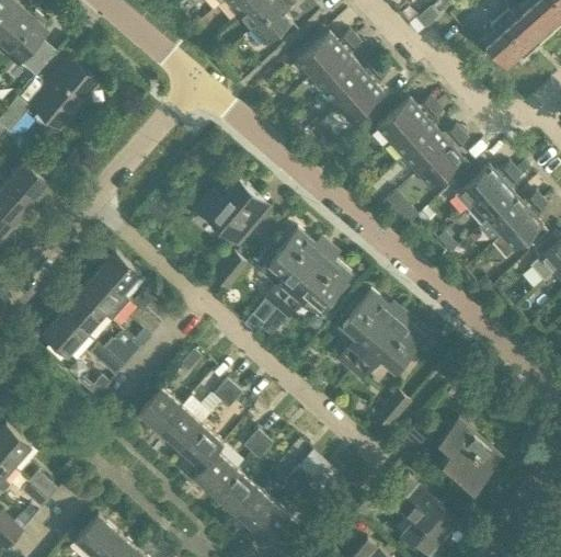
[(0,0),(0,37),(26,8),(18,0),(0,0)]
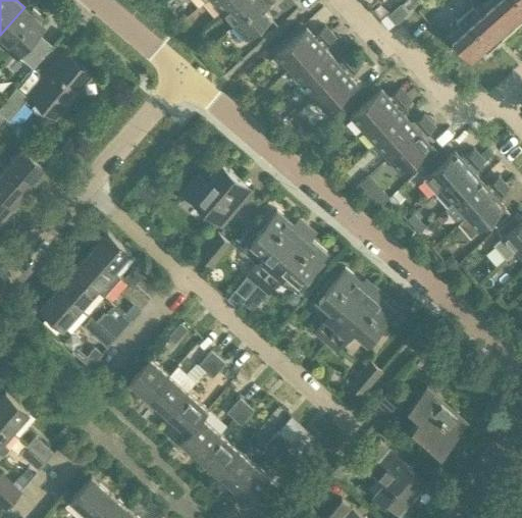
[(222,13),(237,0),(210,0),(222,13)]
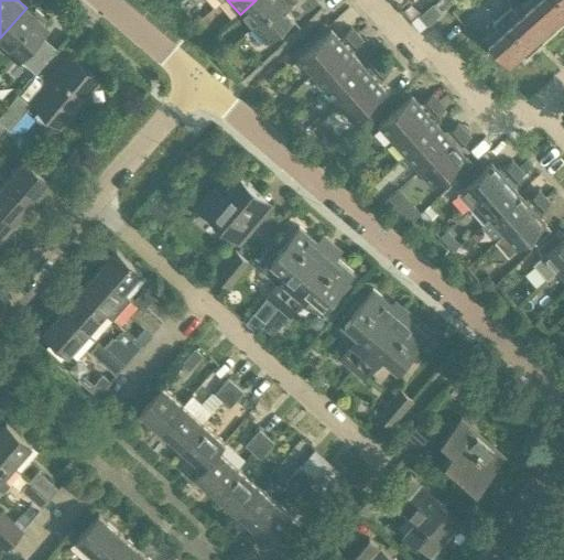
[(253,30),(285,0),(256,0),(240,14),(253,30)]
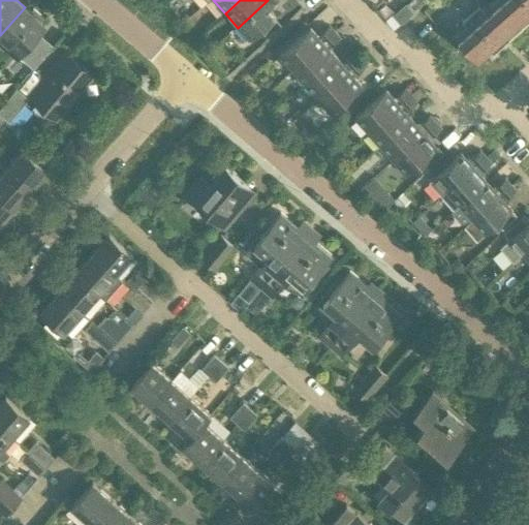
[(251,42),(257,36),(276,19),(271,11),(282,0),(268,0),(238,28),(251,42)]
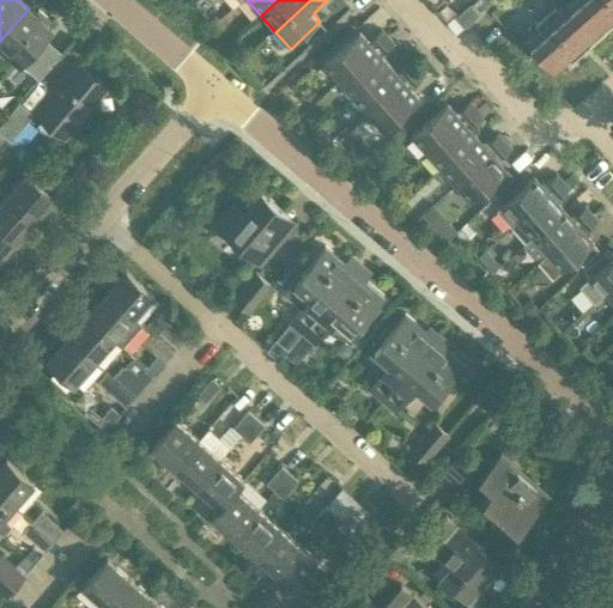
[(479,16),(490,5),(485,0),(479,0),(472,7),(479,16)]
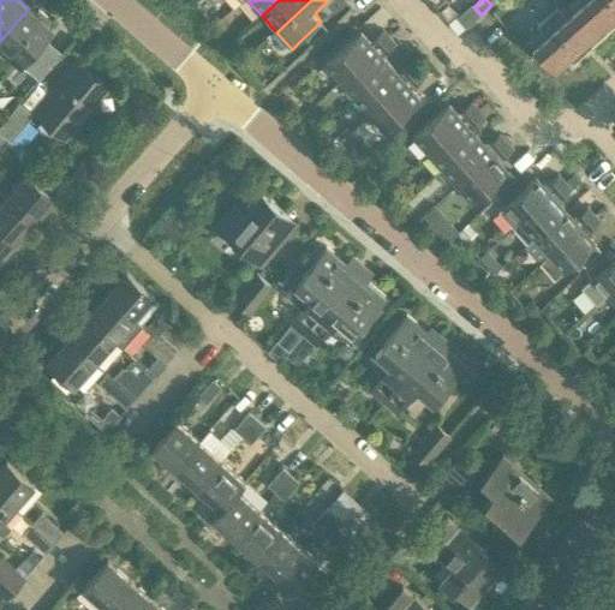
[(614,18),(597,0),(578,0),(574,4),(601,33),(614,21),(614,22),(614,18)]
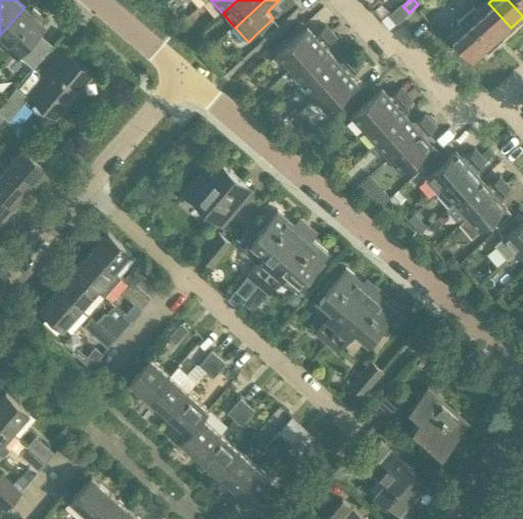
[(522,0),(508,0),(522,15),(522,0)]
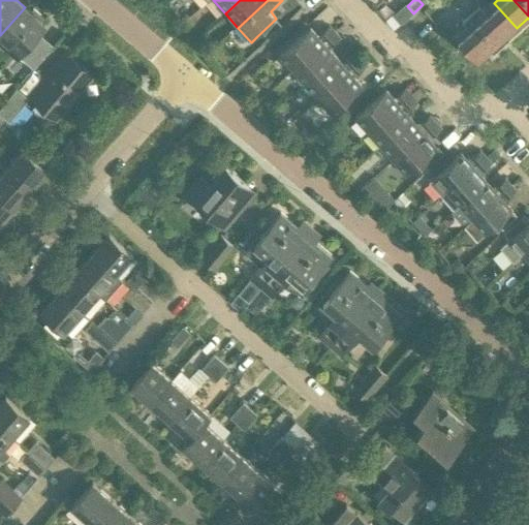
[(508,43),(509,42),(505,38),(517,28),(494,3),(481,14),(508,43)]
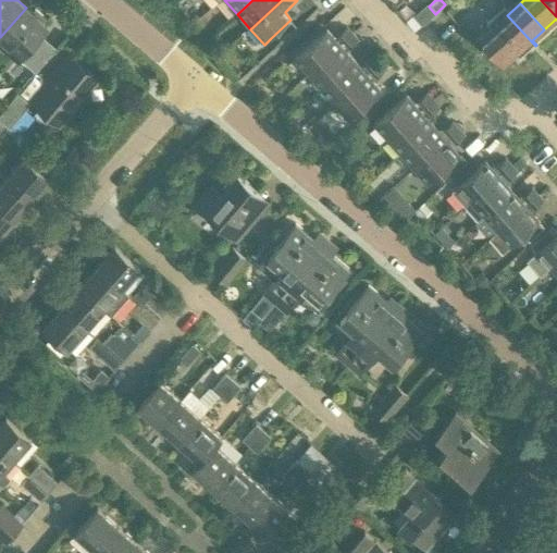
[(35,14),(26,8),(0,37),(0,42),(36,74),(51,57),(36,44),(50,27),(46,23),(48,21),(38,11),(35,14)]
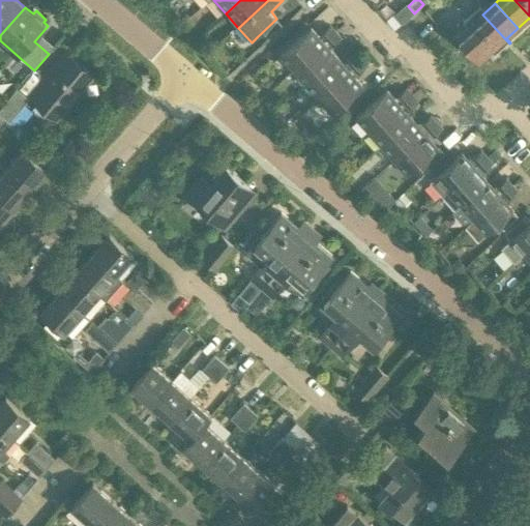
[(497,55),(509,44),(482,15),(470,26),(497,55)]
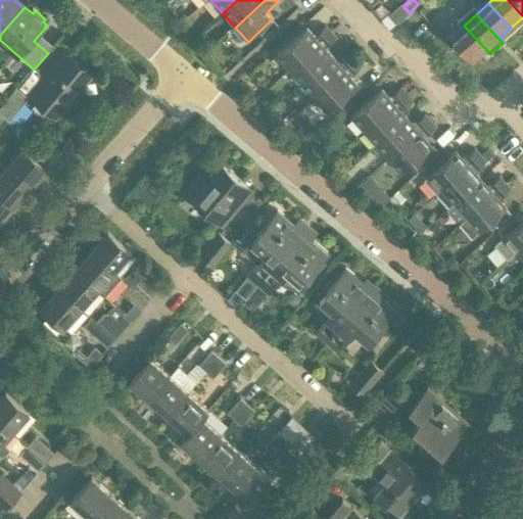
[(388,16),(381,22),(388,31),(396,25),(388,16)]
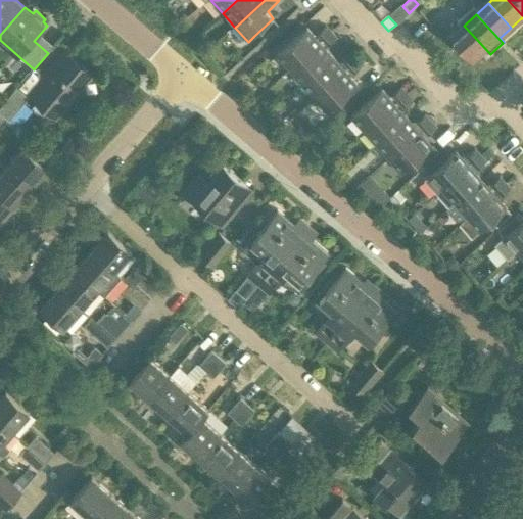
[(490,54),(464,26),(450,37),(473,61),(484,52),(488,56),(490,54)]
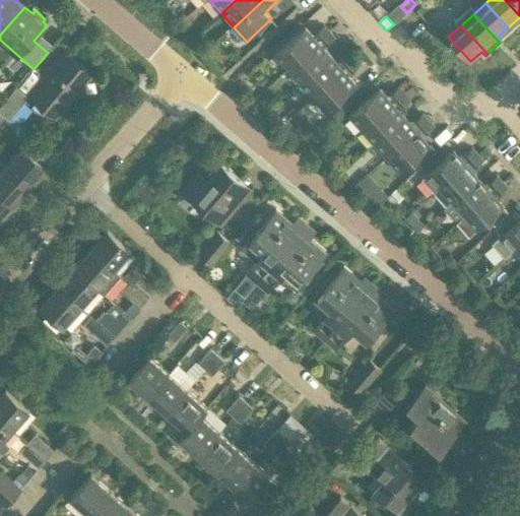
[(323,40),(329,34),(324,28),(318,35),(323,40)]
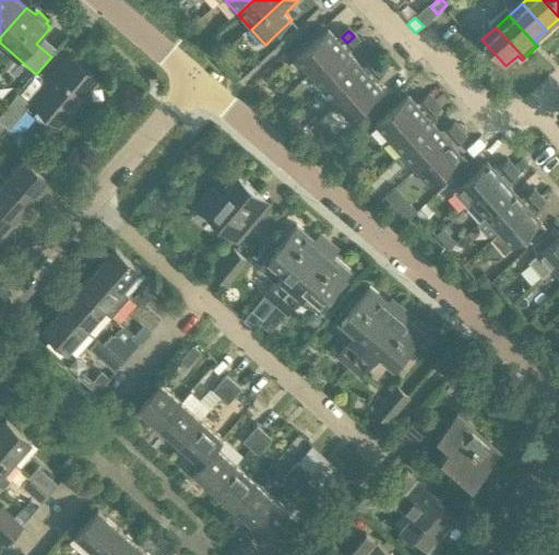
[(310,77),(342,48),(328,33),(297,61),(310,77)]
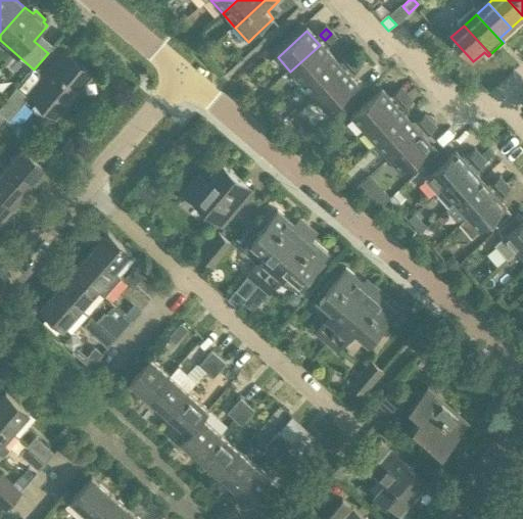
[(330,46),(337,40),(331,34),(325,40),(330,46)]
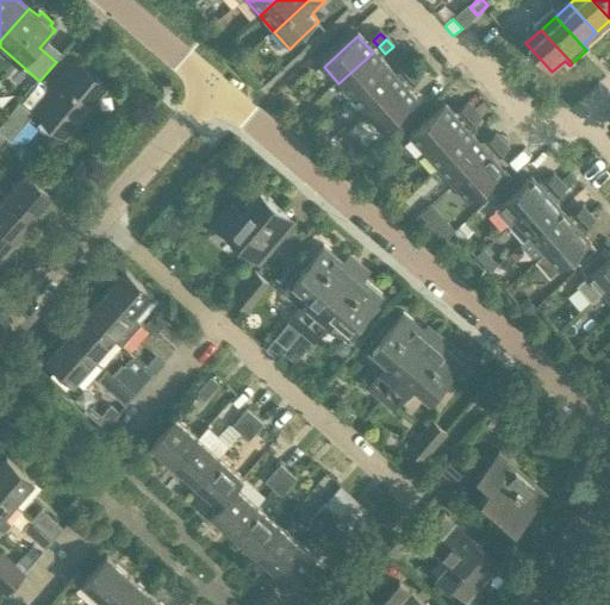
[(353,99),(387,68),(373,52),(338,83),(353,99)]
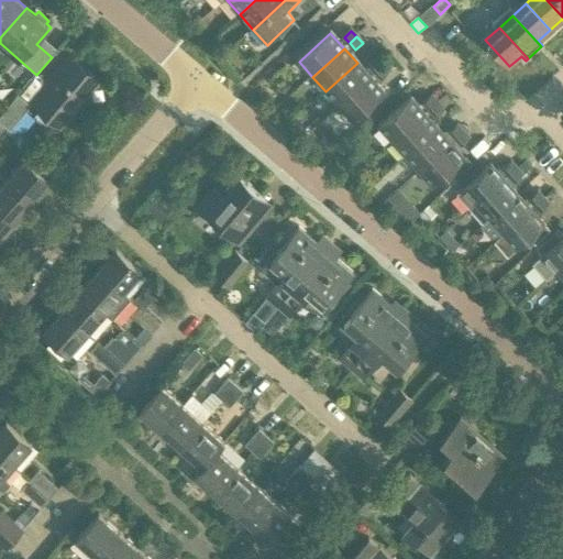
[(376,73),(383,66),(377,61),(371,67),(376,73)]
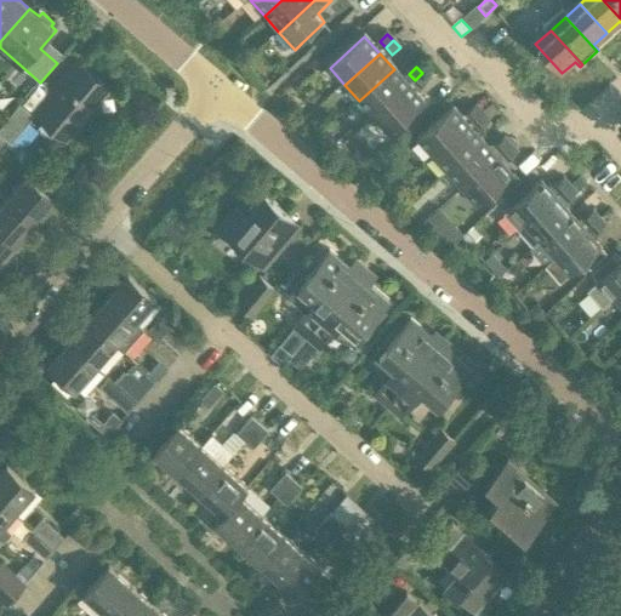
[(68,143),(110,93),(80,68),(38,117),(68,143)]
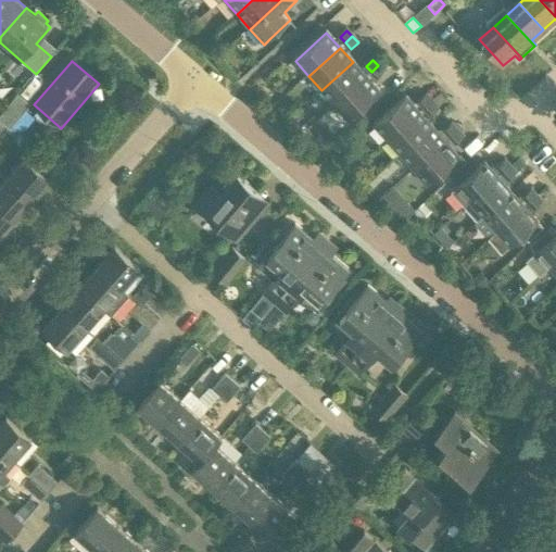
[(335,105),(366,76),(353,62),(321,90),(335,105)]
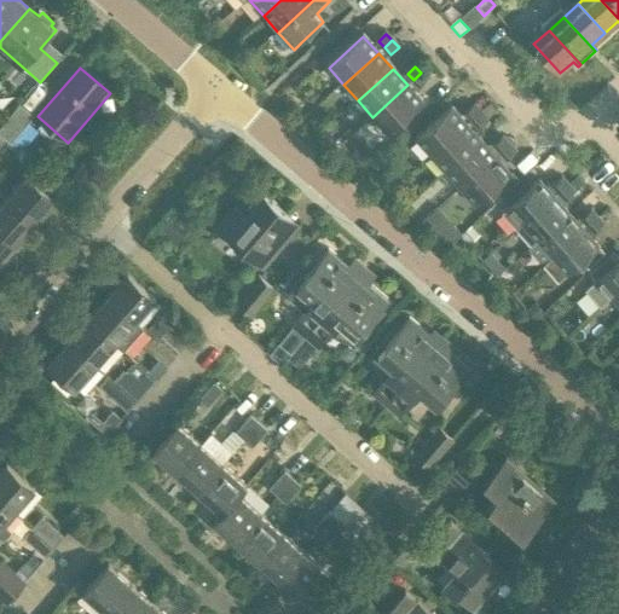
[(420,87),(427,80),(421,73),(414,80),(420,87)]
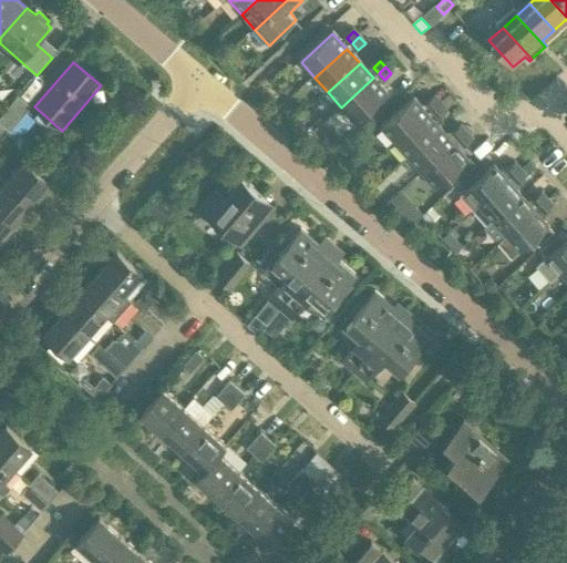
[(356,122),(388,93),(373,78),(341,108),(356,122)]
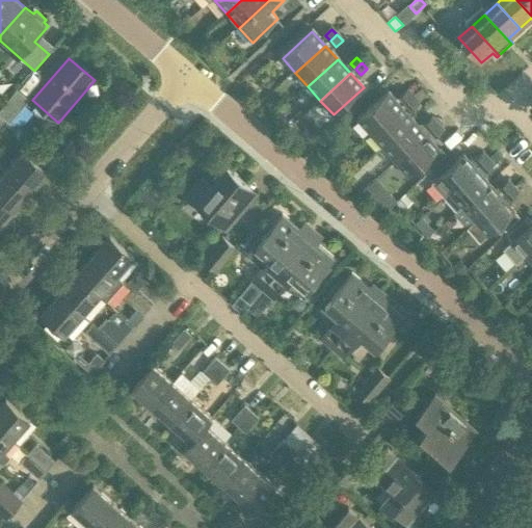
[(405,104),(414,97),(408,91),(400,99),(405,104)]
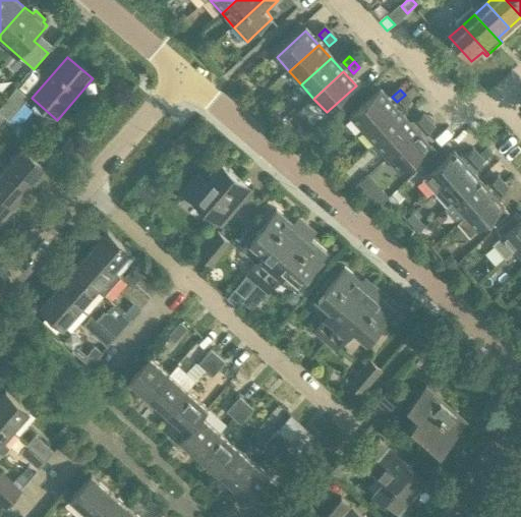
[(411,90),(405,95),(410,101),(417,95),(411,90)]
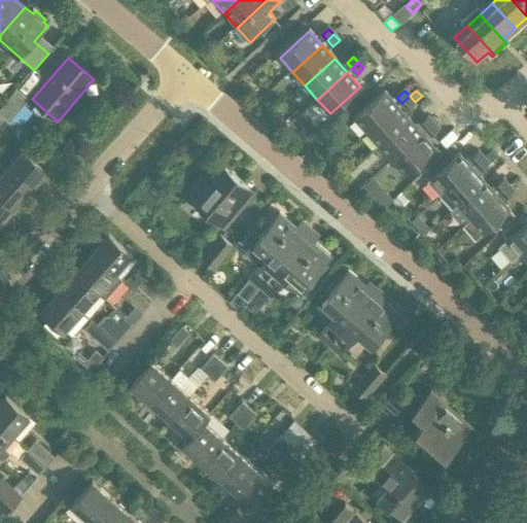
[(19,131),(33,114),(25,107),(30,102),(19,92),(0,112),(0,114),(6,119),(10,124),(19,131)]
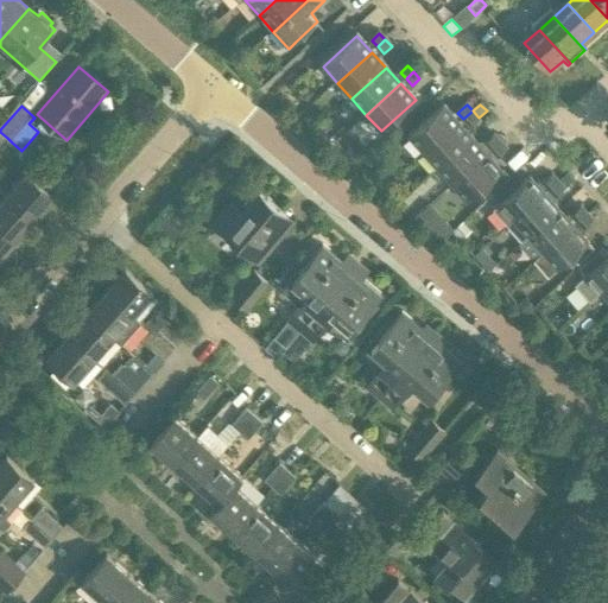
[(424,154),(458,124),(444,107),(409,138),(424,154)]
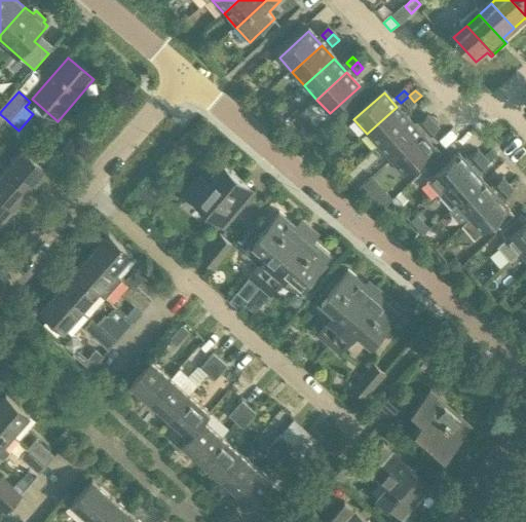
[(406,109),(414,102),(409,96),(401,103),(406,109)]
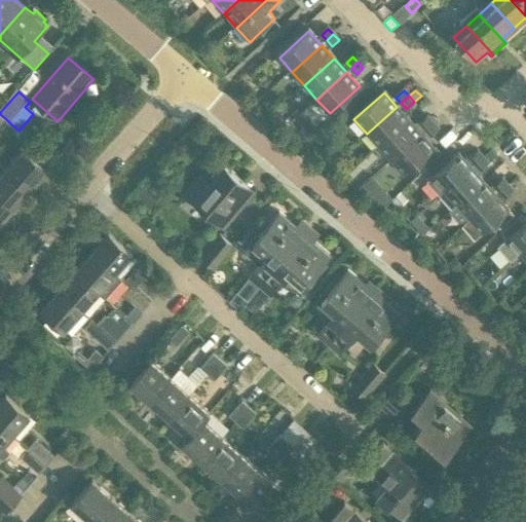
[(379,147),(409,120),(397,107),(367,134),(379,147)]
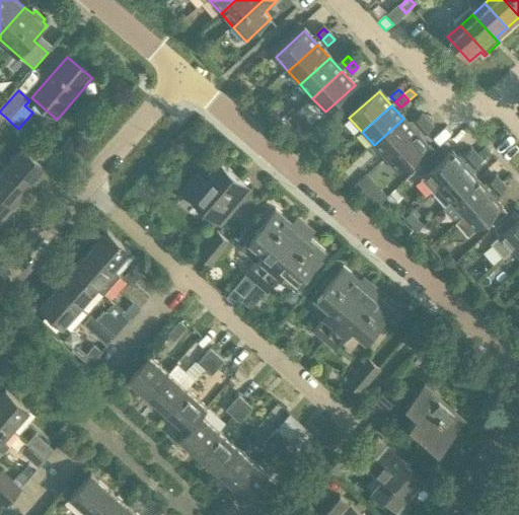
[(420,129),(428,122),(423,117),(416,123),(420,129)]
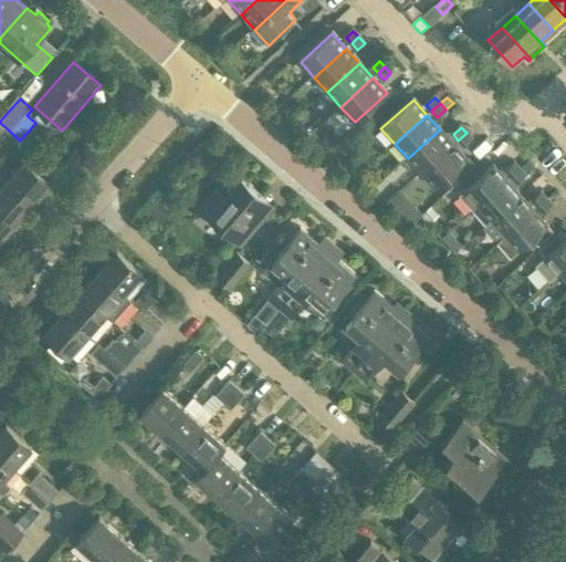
[(421,174),(453,144),(440,129),(408,158),(421,174)]
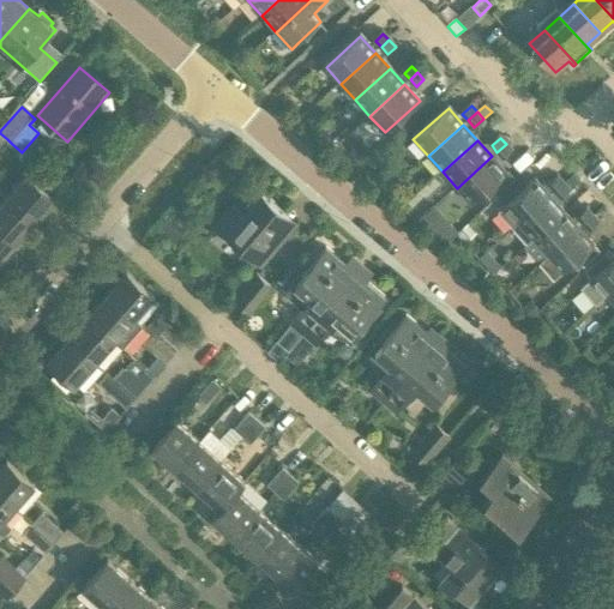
[(371,156),(357,142),(347,152),(360,167),(371,156)]
